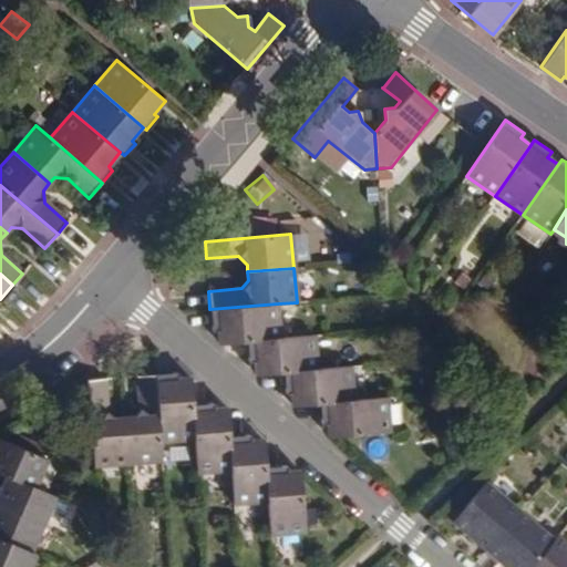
[(278,303),(209,309),(212,329),(217,328),(218,340),(219,341),(246,339),(280,337),(278,303)]
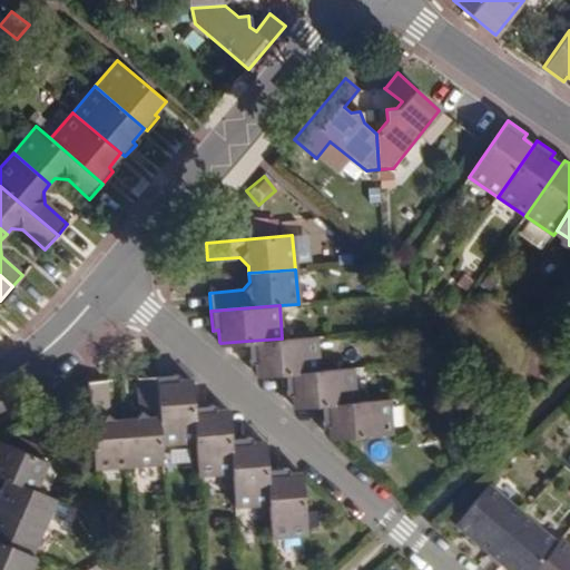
[(258,374),(284,373),(317,370),(314,336),(282,338),(247,341),(249,363),(255,362),(256,373),(258,374)]
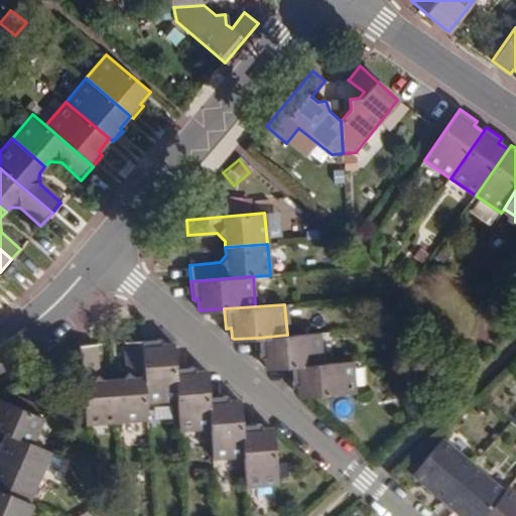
[(290,366),(323,364),(320,333),(287,335),(257,338),(259,358),(264,358),(266,366),(267,368),(290,366)]
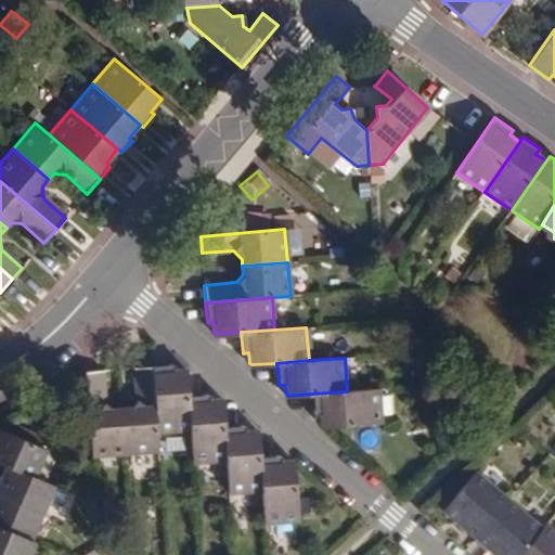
[(193,430),(191,399),(189,370),(169,371),(169,366),(152,368),(157,433),(193,430)]
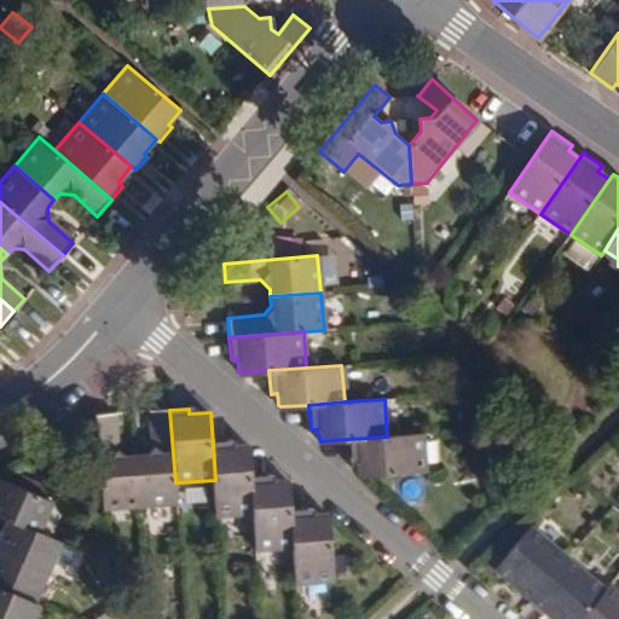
[(143,452),(137,452),(140,507),(177,504),(175,482),(169,410),(148,412),(150,444),(143,452)]
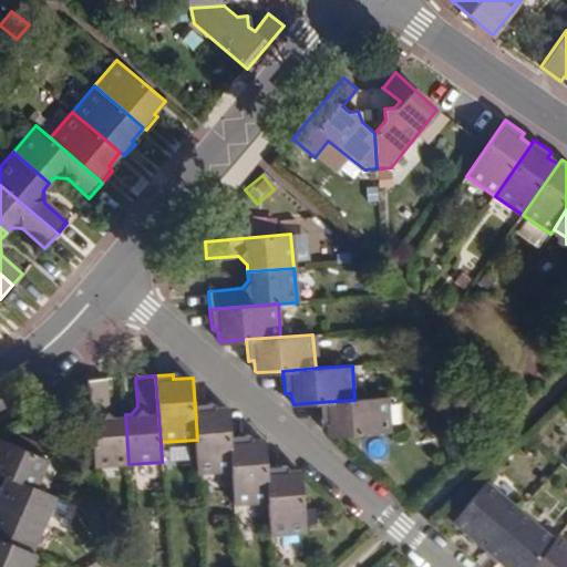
[(129,464),(125,414),(114,415),(102,406),(100,379),(84,380),(92,466),(129,464)]
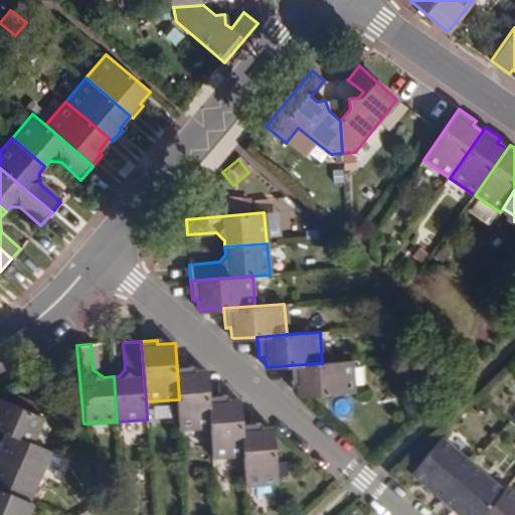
[(322,363),(290,365),(291,386),(297,386),(298,393),(303,397),(354,393),(350,361),(322,363)]
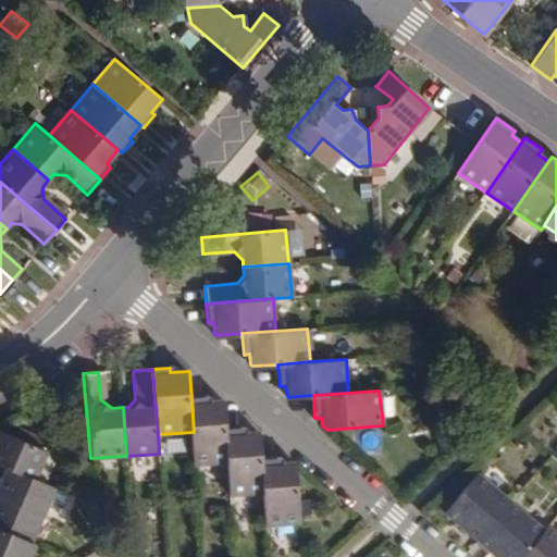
[(192,400),(194,432),(196,465),(229,463),(226,431),(224,401),(208,403),(208,398),(192,400)]
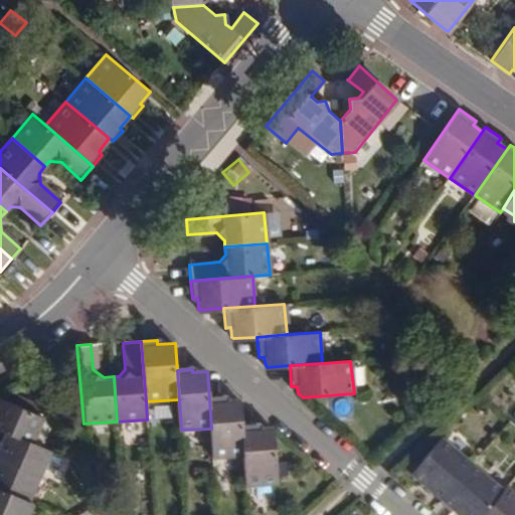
[(0,425),(6,428),(32,441),(43,416),(45,413),(32,408),(34,400),(15,391),(12,399),(0,393),(0,425)]
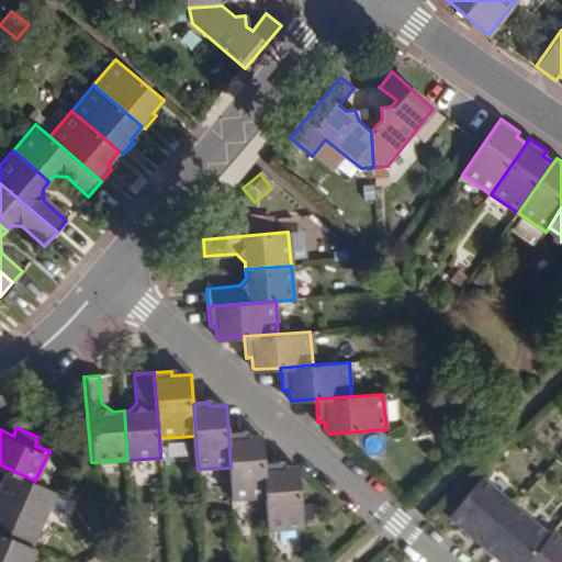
[(267,497),(265,465),(262,437),(246,438),(247,434),(228,435),(231,468),(233,501),(267,497)]
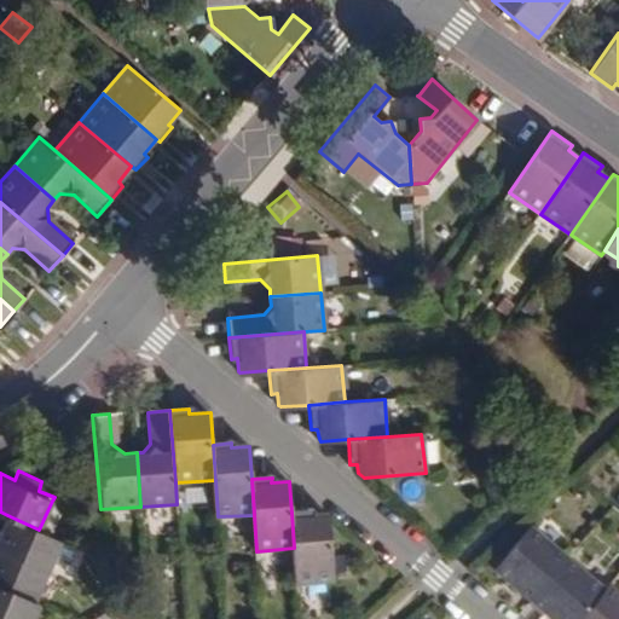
[(61,513),(52,501),(39,530),(52,534),(61,513)]
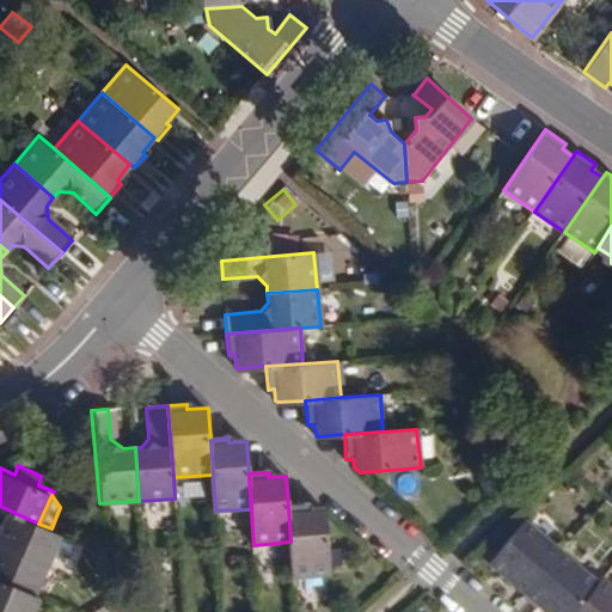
[(307,506),(288,507),(291,542),(293,576),(328,574),(323,509),(307,512),(307,506)]
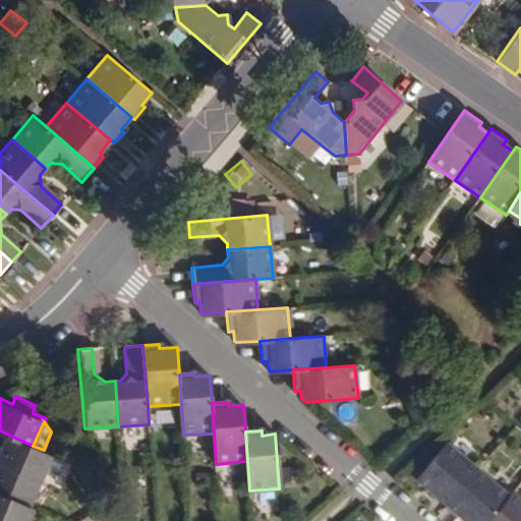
[(44,450),(33,446),(6,433),(0,448),(0,460),(42,479),(53,454),(44,450)]
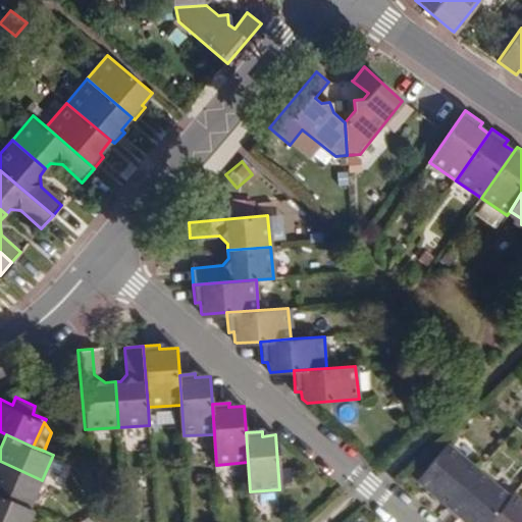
[(419,478),(450,505),(479,470),(450,445),(419,478)]
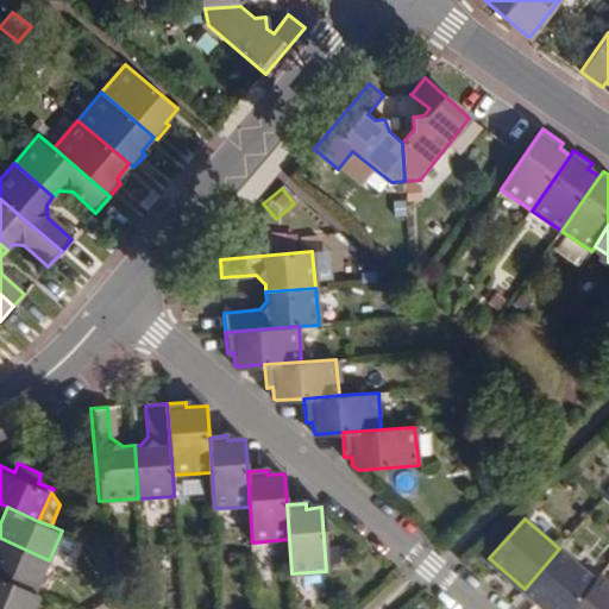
[(0,538),(0,575),(36,590),(49,560),(0,538)]
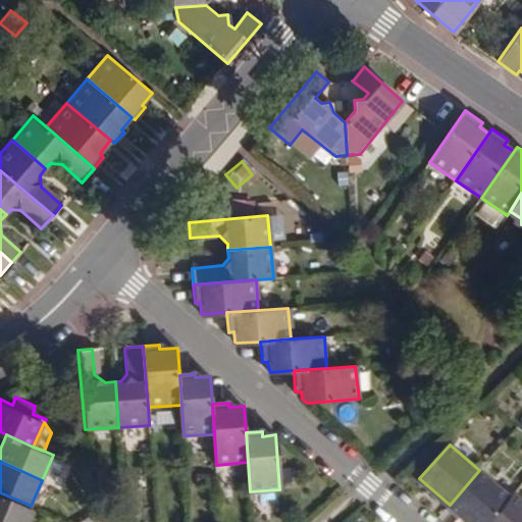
[(468,521),(488,521),(511,498),(479,470),(450,505),(468,521)]
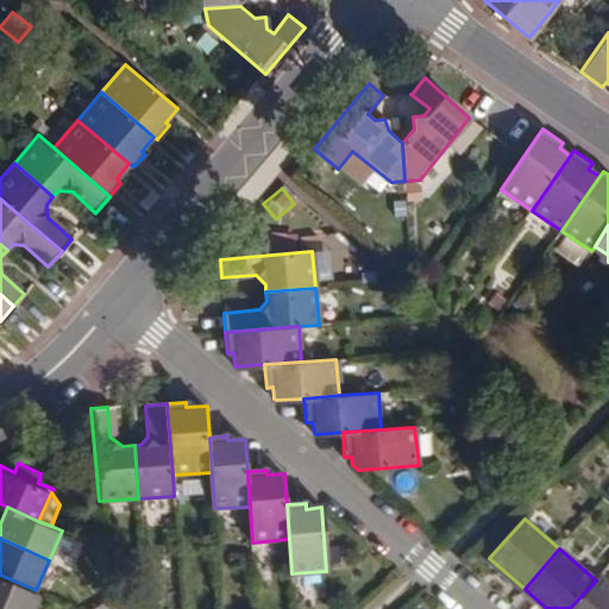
[(36,590),(0,575),(0,608),(32,608),(42,592),(36,590)]
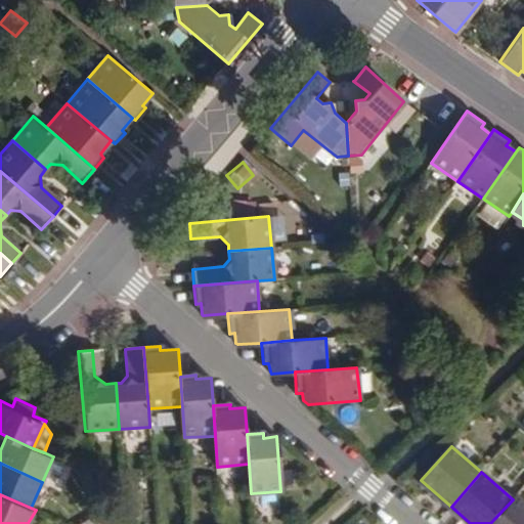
[(513,499),(490,523),(523,523),(523,501),(516,495),(513,499)]
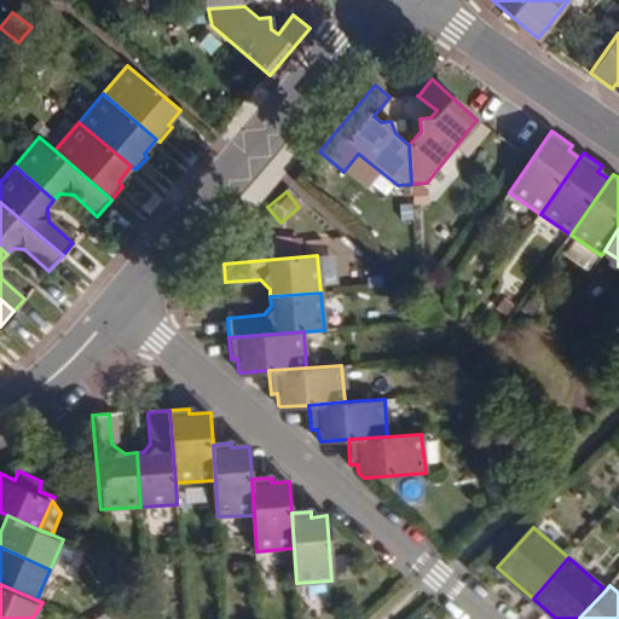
[(111,607),(119,618),(134,618),(122,599),(119,601),(111,607)]
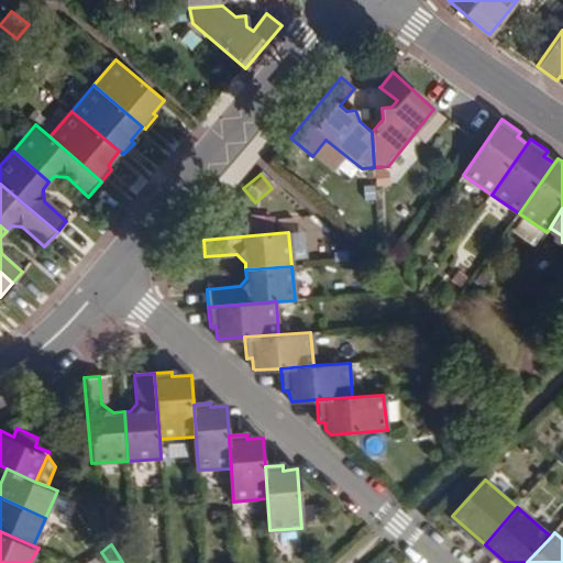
[(95,555),(88,560),(89,562),(108,562),(101,552),(95,555)]
